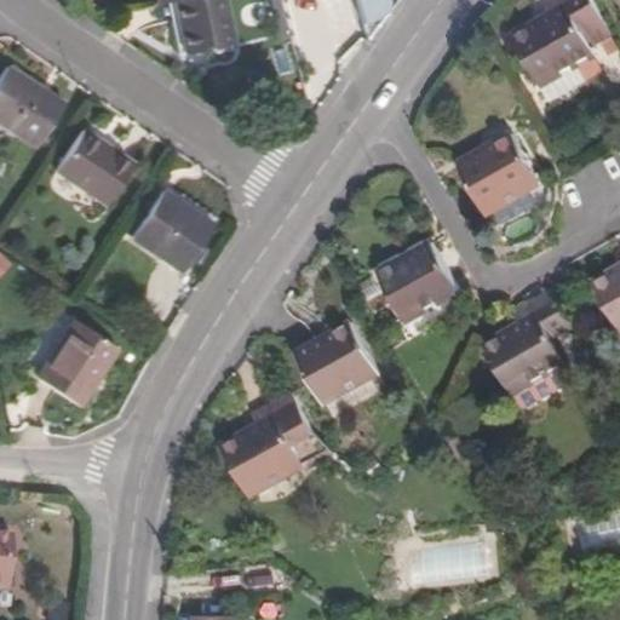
[(219,0),(179,0),(170,3),(178,55),(228,47),(219,0)]
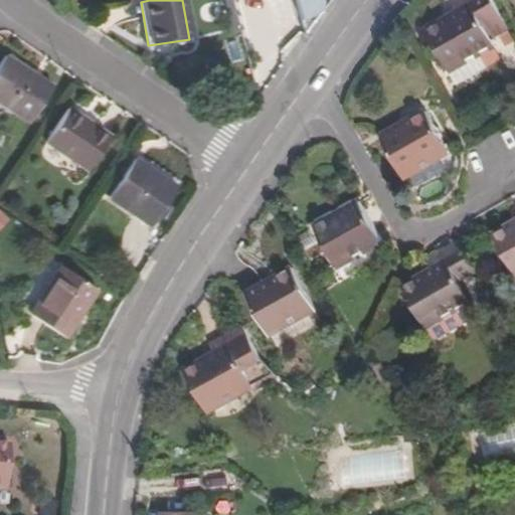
[(293,0),(303,35),(320,13),(316,0),(293,0)]
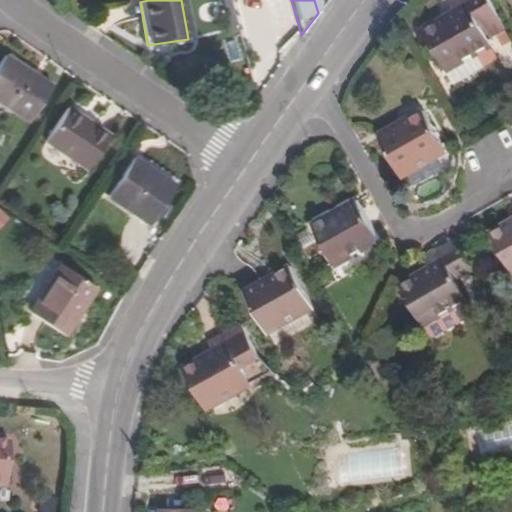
[(425,26),(447,65),(493,40),(482,19),(499,10),(493,0),(451,0),(456,9),(425,26)]
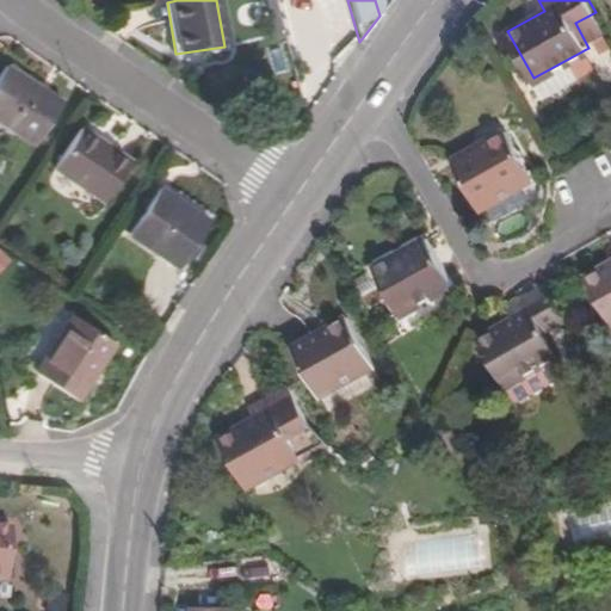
[(167,2),(161,2),(171,55),(176,54),(167,2)]
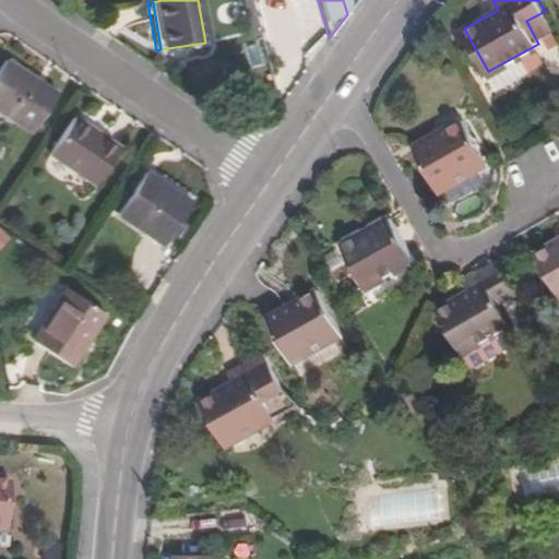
[(48,87),(0,56),(0,110),(24,127),(48,87)]
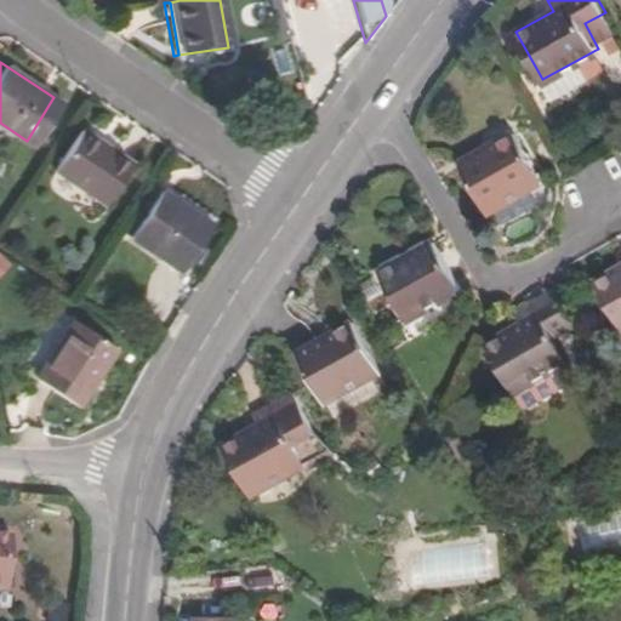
[(543,177),(517,127),(462,157),(488,205),(543,177)]
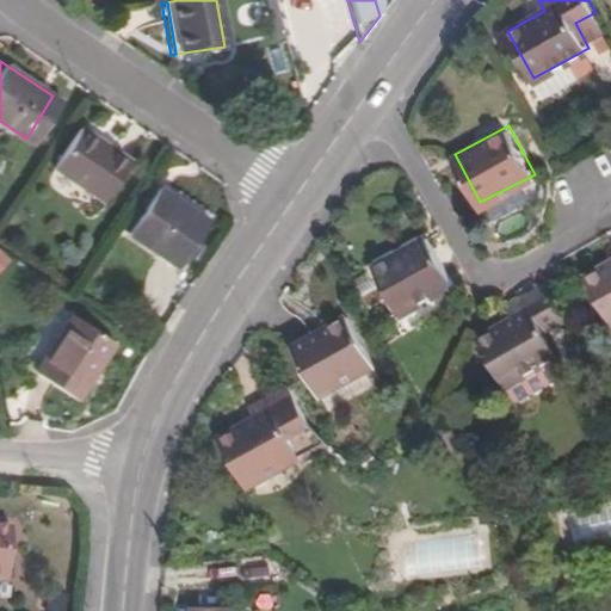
[(48,164),(97,196),(122,159),(73,127),(48,164)]
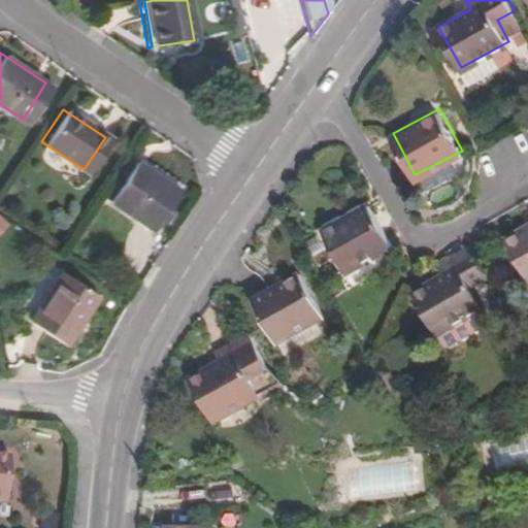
[(173,187),(154,173),(131,158),(103,197),(121,208),(146,226),(173,187)]
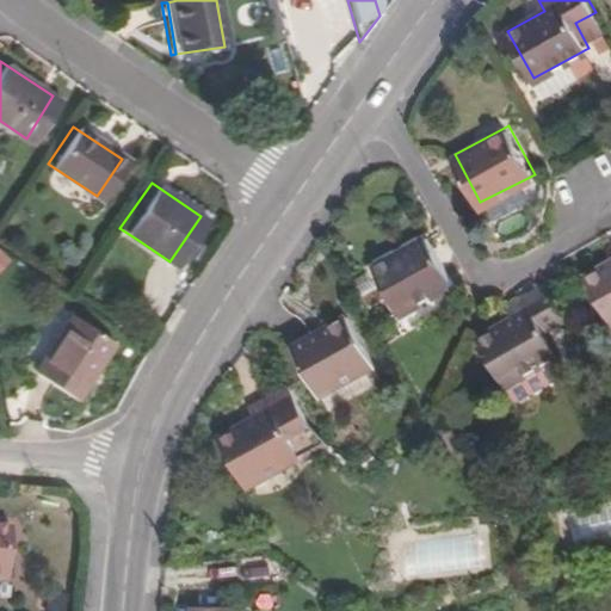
[(399,307),(443,282),(451,277),(426,230),(374,260),(399,307)]
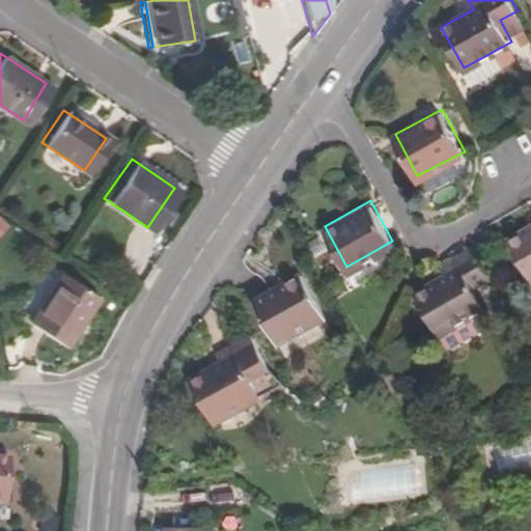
[(0,241),(1,242),(12,225),(0,216),(0,241)]
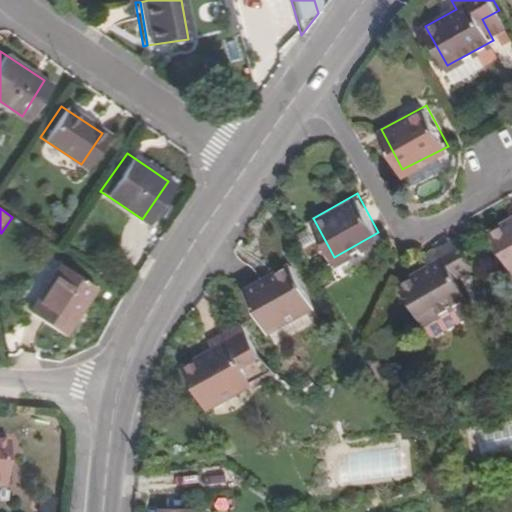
[(511,270),(511,217),(490,229),(511,270)]
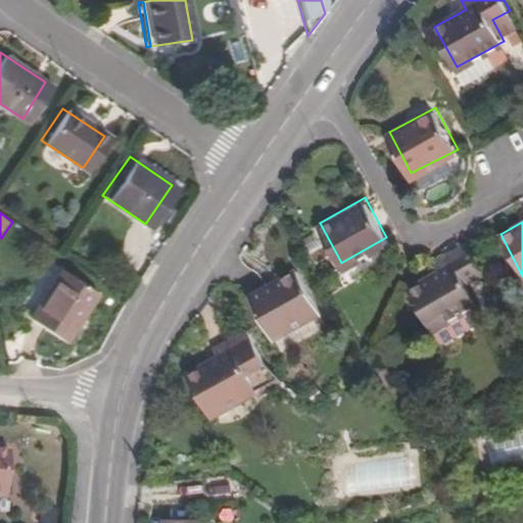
[(475,300),(463,280),(481,270),(465,241),(433,258),(438,269),(410,285),(433,326),(434,325),(440,335),(446,337),(478,319),(480,312),(474,301),(475,300)]
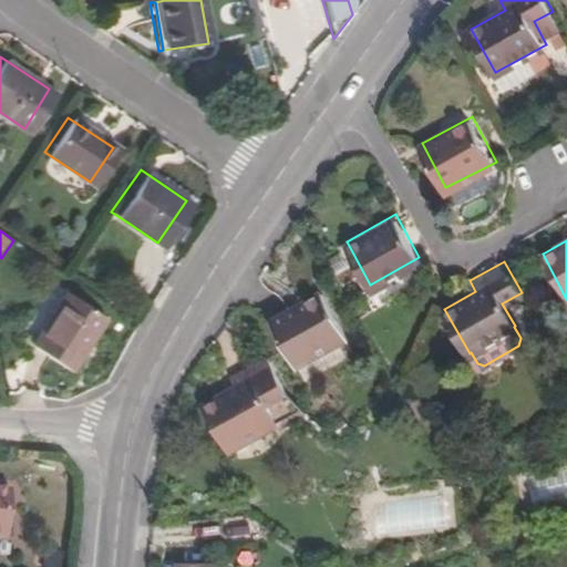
[(99,317),(59,288),(23,340),(63,369),(99,317)]
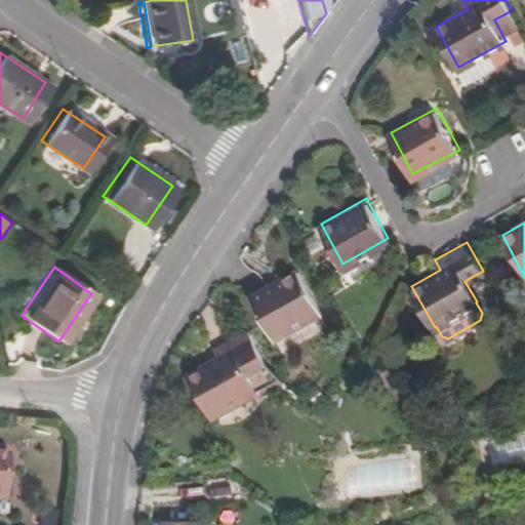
[(281,337),(326,314),(327,313),(305,272),(258,296),(281,337)]
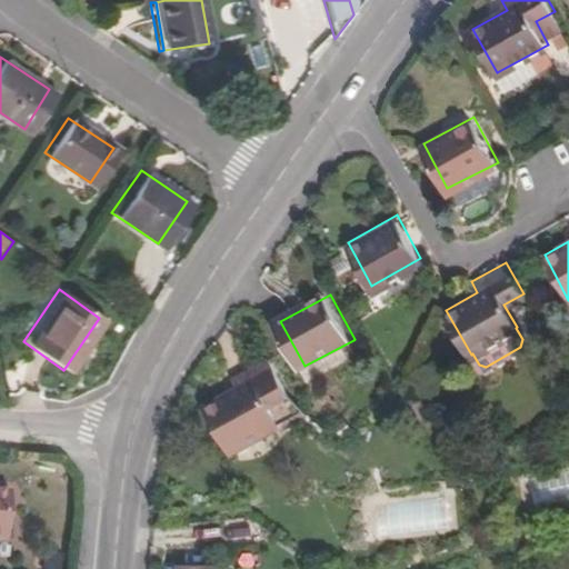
[(316,419),(292,393),(276,363),(240,380),(246,392),(212,409),(236,453),(285,429),(287,433),(316,419)]
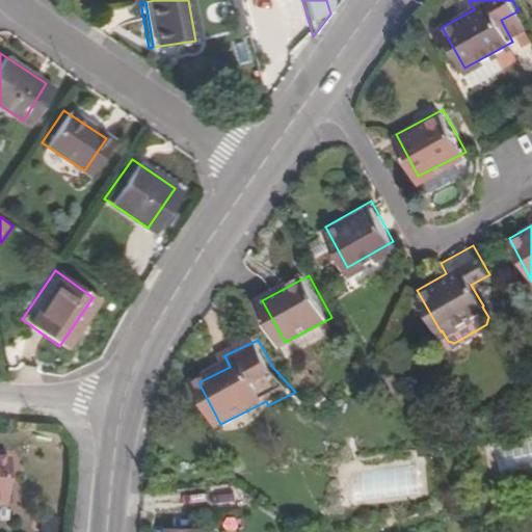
[(437,459),(435,448),(425,449),(418,450),(420,461),(437,459)]
